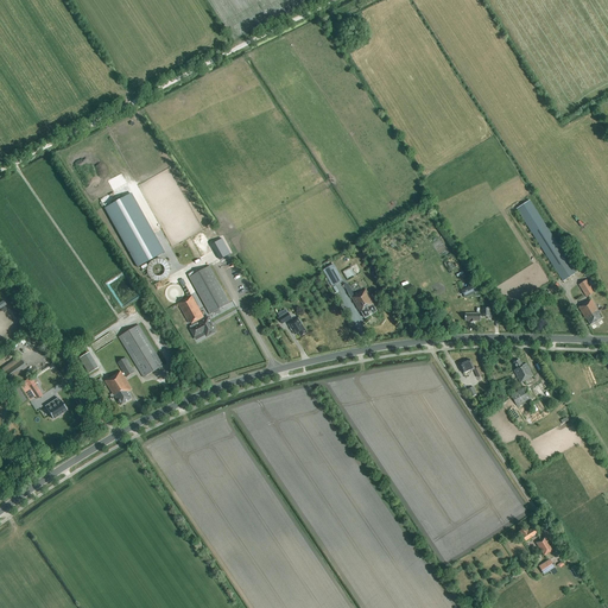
[(132,194),(105,209),(138,268),(165,253),(132,194)]
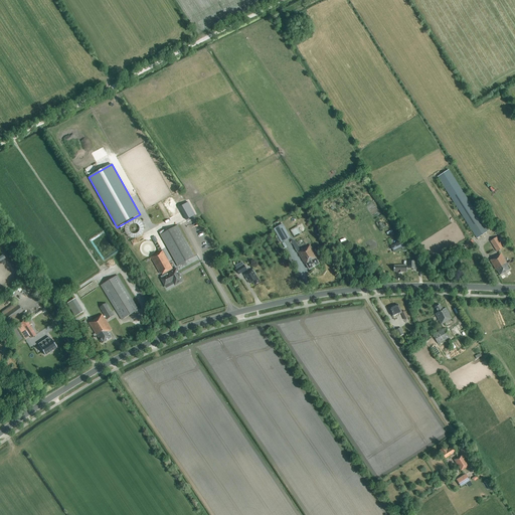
[(477,238),(488,231),(487,230),(492,226),(486,218),(481,221),(449,170),(438,177),(477,238)]
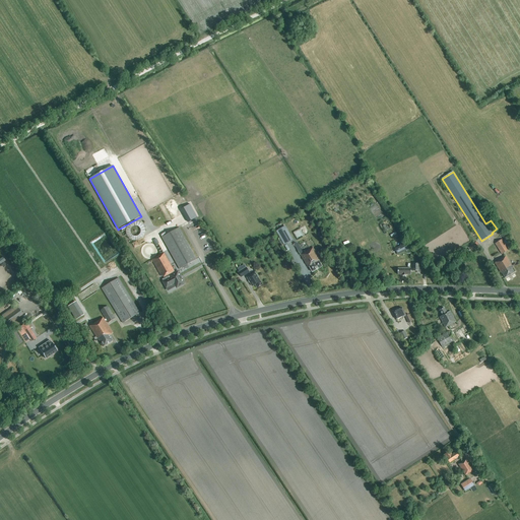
[(136,240),(138,240),(140,238),(142,237),(143,235),(144,232),(144,230),(143,228),(142,225),(140,223),(138,222),(135,222),(133,223),(131,224),(129,226),(128,229),(127,232),(128,234),(129,236),(131,238),(133,239),(136,240)]
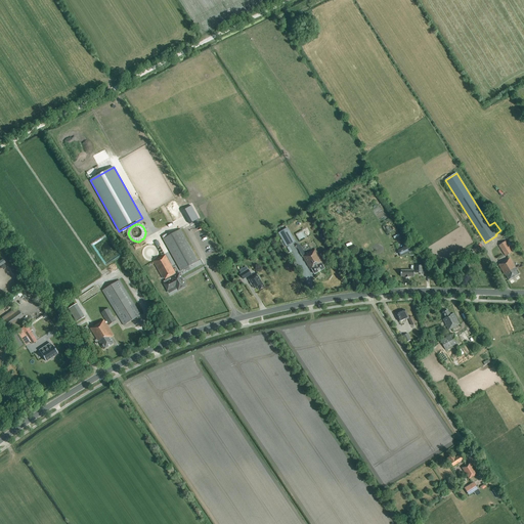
[(287,226),(278,231),(287,246),(295,241),(287,226)]
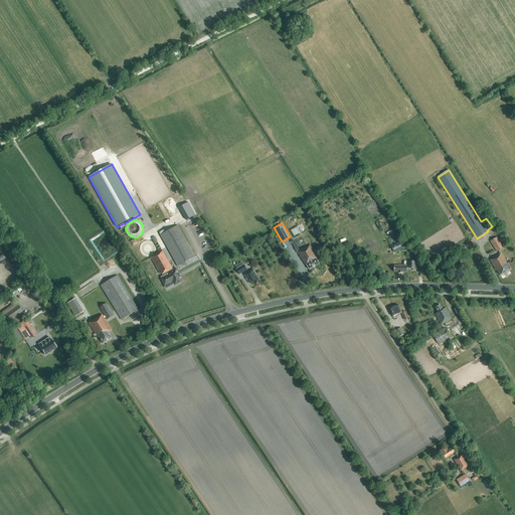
[(177,267),(195,256),(177,225),(160,235),(177,267)]
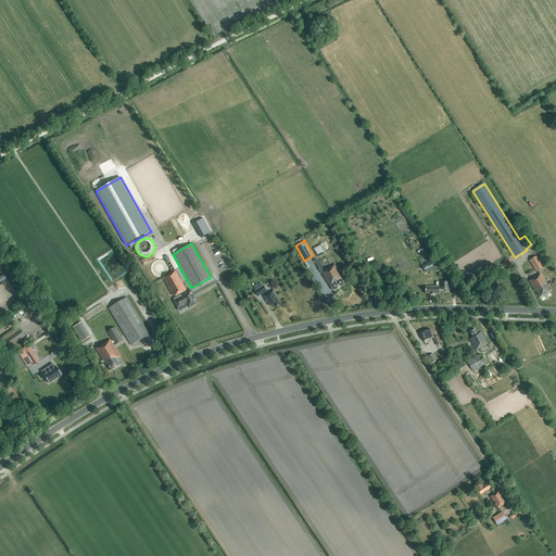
[(315,248),(319,255),(325,252),(320,244),(315,248)]
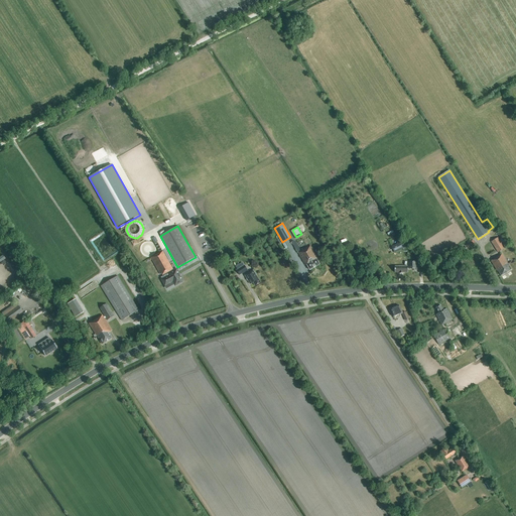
[(491,242),(498,253),(505,248),(498,237),(491,242)]
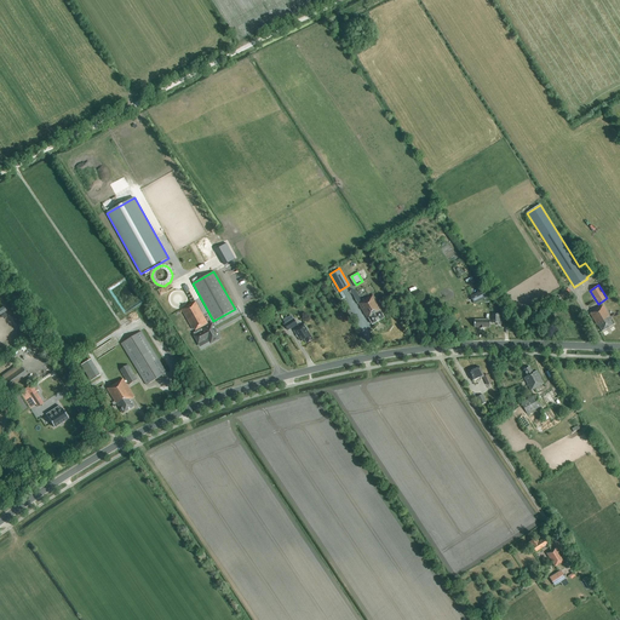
[(171,291),(164,293),(156,298),(176,332),(185,326),(171,302),(176,299),(171,291)]
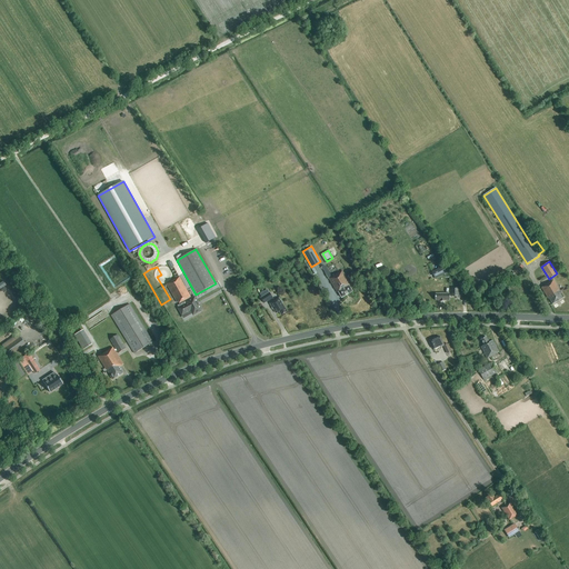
[(436,279),(445,275),(441,268),(432,272),(436,279)]
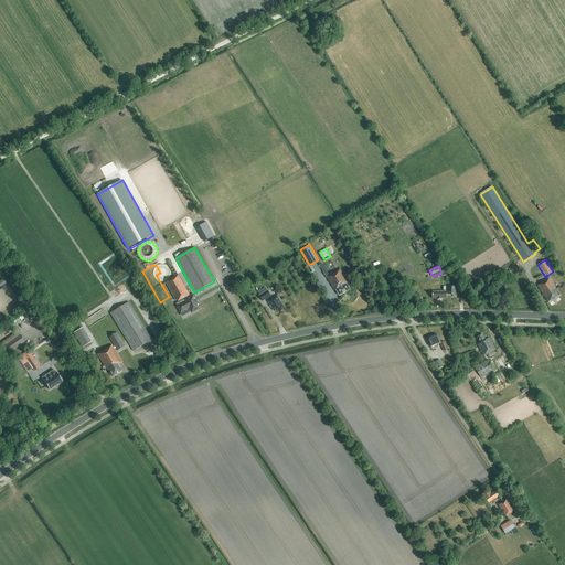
[(339,296),(350,289),(347,284),(348,283),(340,269),(327,277),(334,290),(336,290),(339,296)]
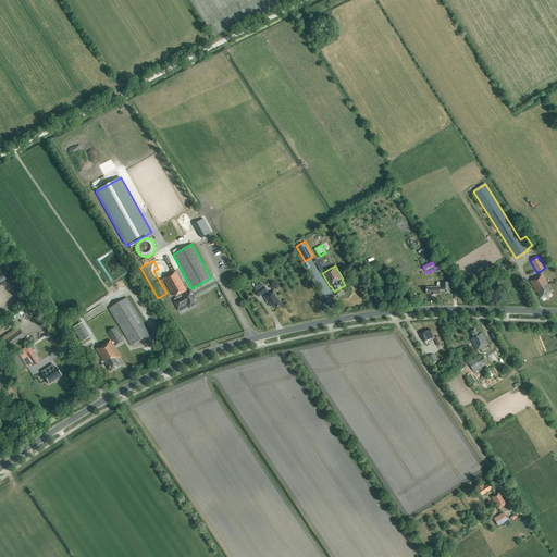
[(176,297),(181,295),(187,292),(175,271),(163,279),(173,296),(175,296),(176,297)]
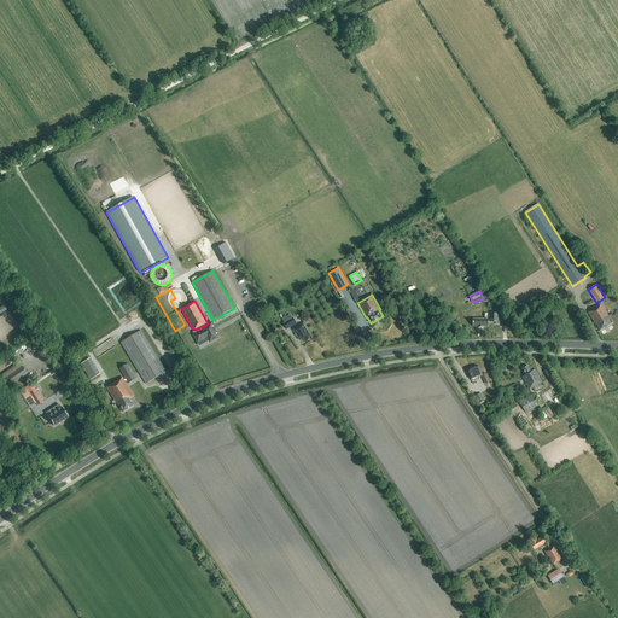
[(600,331),(611,324),(608,320),(610,319),(607,316),(608,316),(601,304),(592,310),(593,310),(589,313),(596,325),(600,331)]
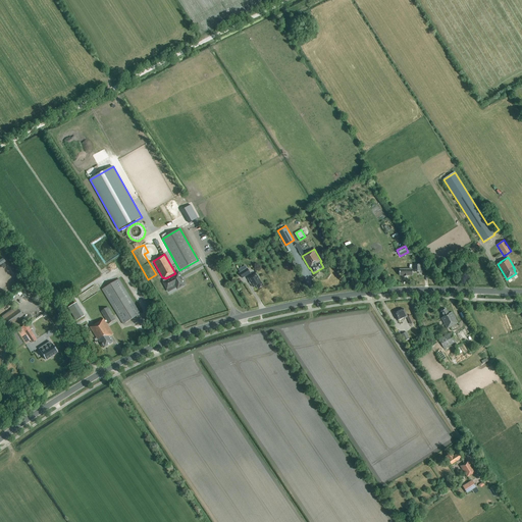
[(246,269),(245,266),(239,270),(240,273),(243,279),(251,274),(247,268),(246,269)]
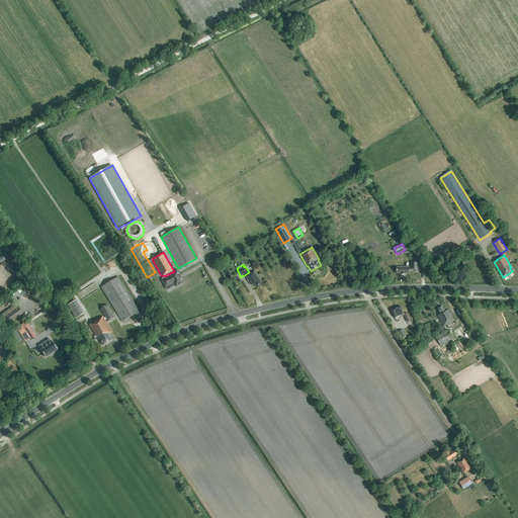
[(173,283),(175,287),(184,282),(177,269),(162,278),(163,281),(166,287),(173,283)]
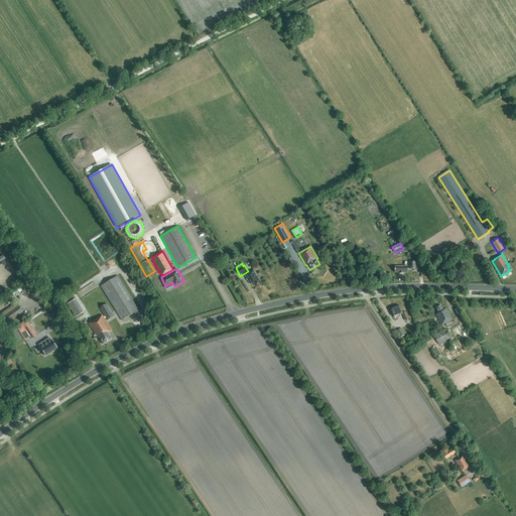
[(255,286),(261,283),(253,270),(244,276),(250,284),(253,283),(255,286)]
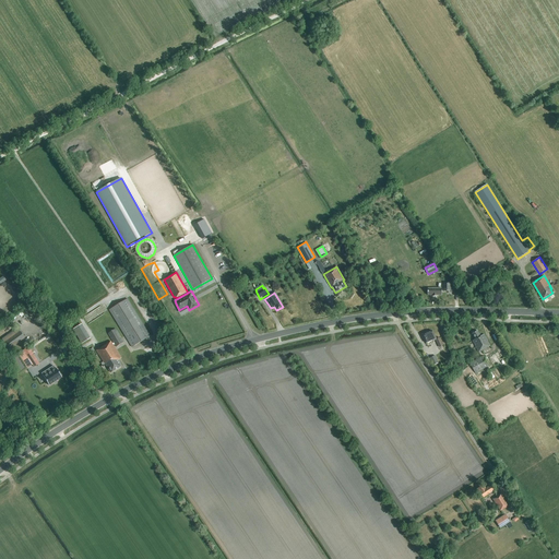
[(132,347),(151,336),(128,299),(109,310),(132,347)]
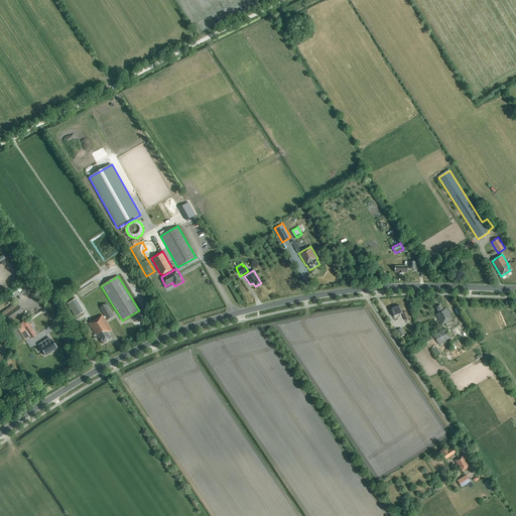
[(75,316),(83,311),(75,298),(67,303),(75,316)]
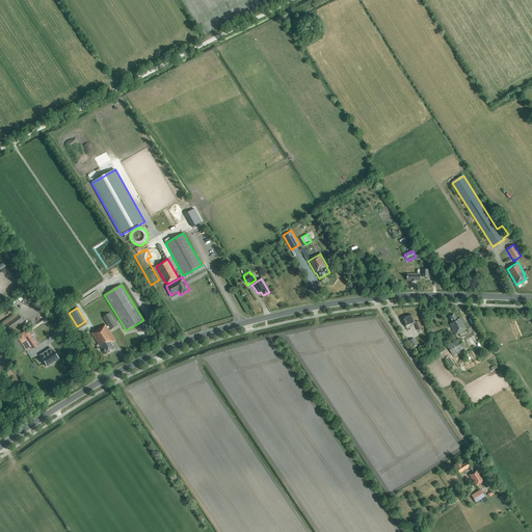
[(110,330),(117,326),(110,314),(103,318),(108,326),(107,327),(106,325),(91,334),(105,354),(106,354),(107,354),(115,349),(112,343),(115,341),(108,328),(109,328),(110,330)]
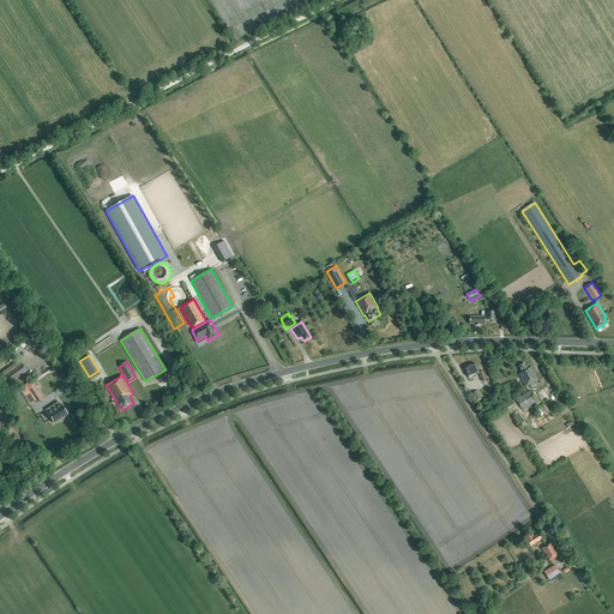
[(11,385),(18,380),(17,379),(26,372),(20,363),(4,375),(11,385)]
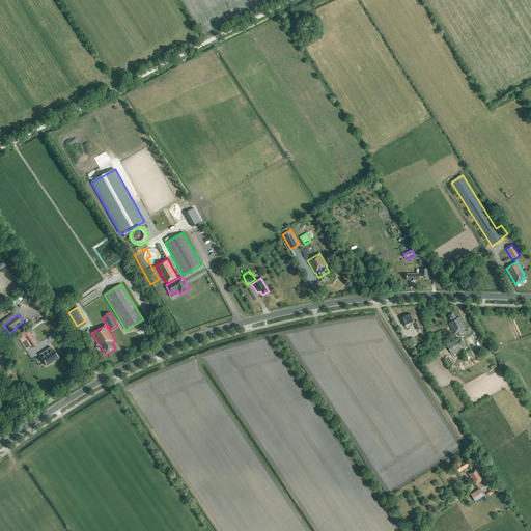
[(414,322),(411,314),(406,317),(404,315),(401,317),(402,318),(401,318),(404,327),(411,324),(411,325),(414,324),(417,330),(421,328),(417,322),(414,323),(414,322)]
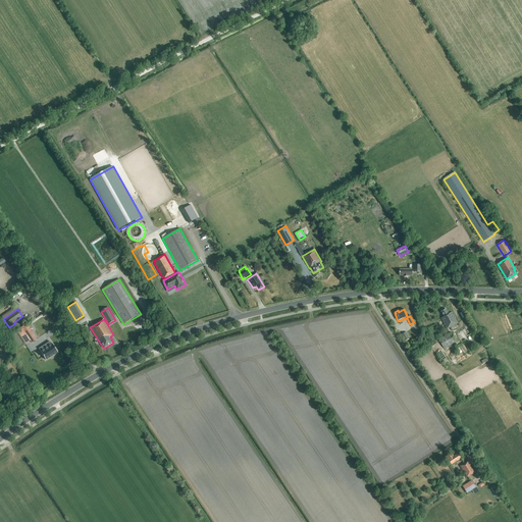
[(449,314),(447,309),(441,312),(444,317),(441,318),(448,329),(458,323),(452,312),(449,314)]
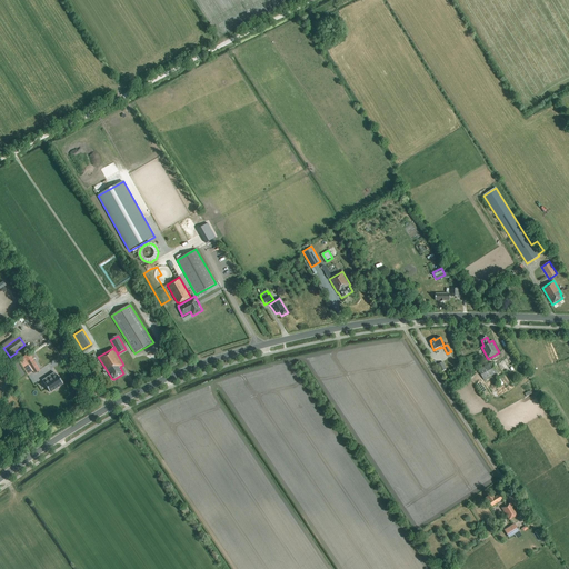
[(29,355),(25,358),(35,373),(40,370),(29,355)]
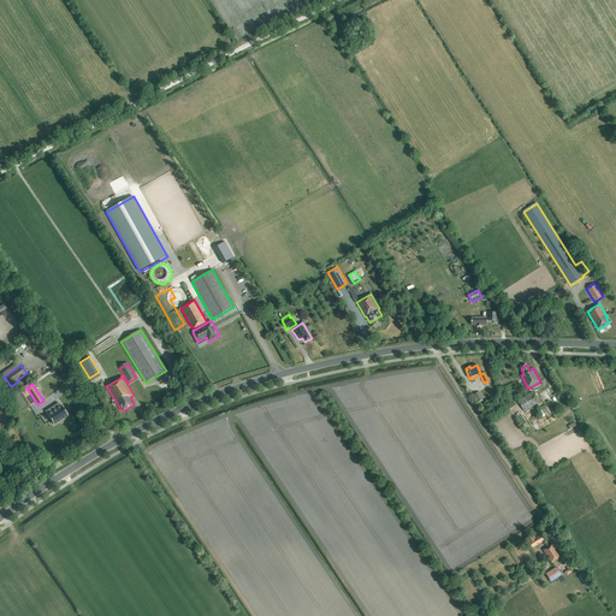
[(10,396),(17,410),(27,407),(21,391),(10,396)]
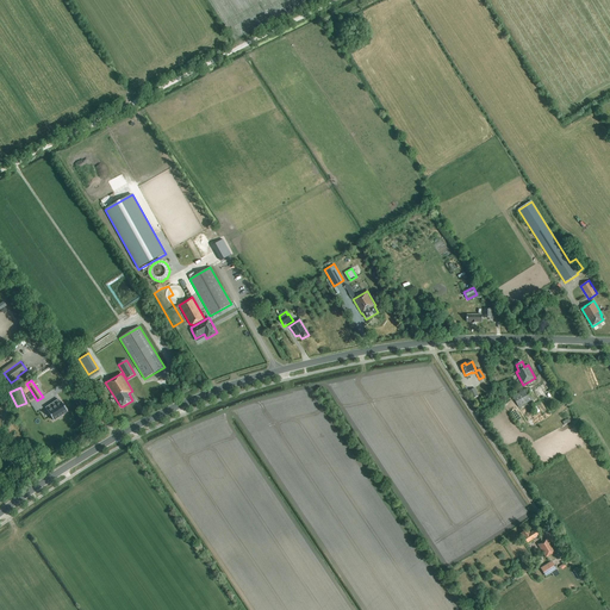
[(480,402),(478,397),(478,396),(474,388),(468,392),(472,399),(474,404),(480,402)]
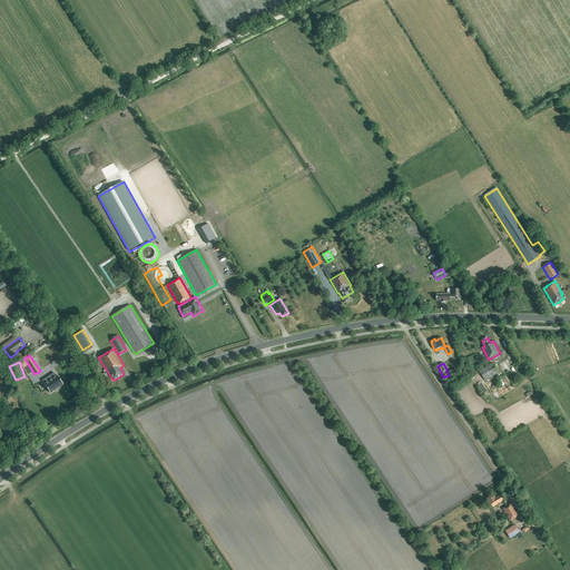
[(484,381),(498,374),(492,364),(479,371),(484,381)]
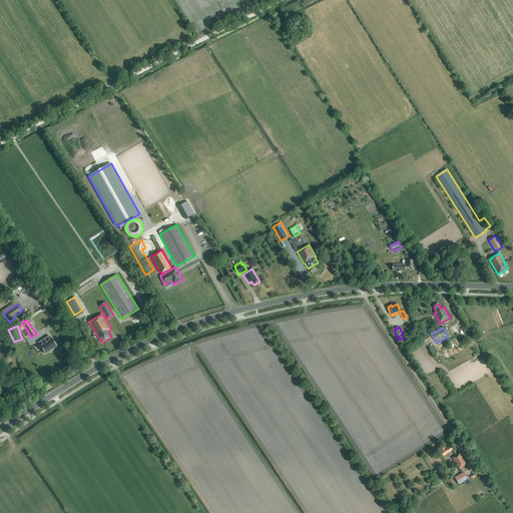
[(50,339),(49,336),(37,344),(45,355),(56,347),(51,338),(50,339)]
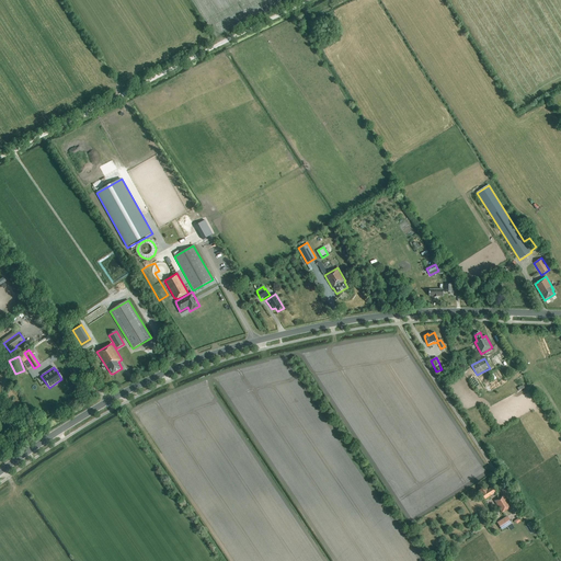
[(495,492),(492,488),(491,485),(487,489),(485,488),(478,492),(481,495),(482,494),(485,500),(494,493),(495,492)]
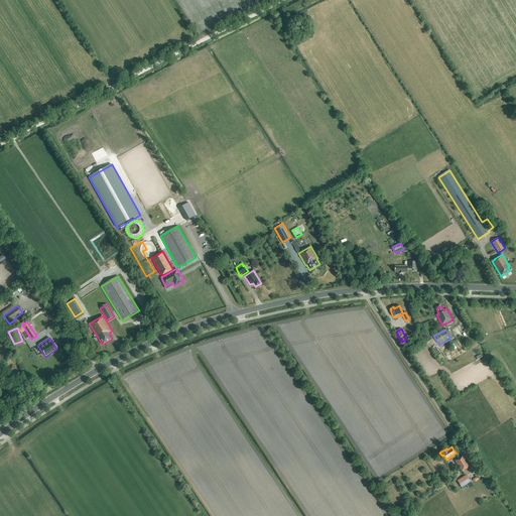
[(462,472),(470,467),(463,456),(455,462),(462,472)]
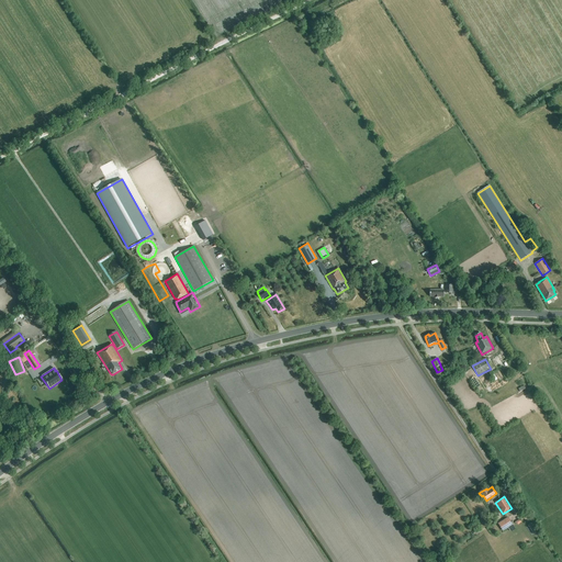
[(507,528),(513,525),(508,517),(503,520),(507,528)]
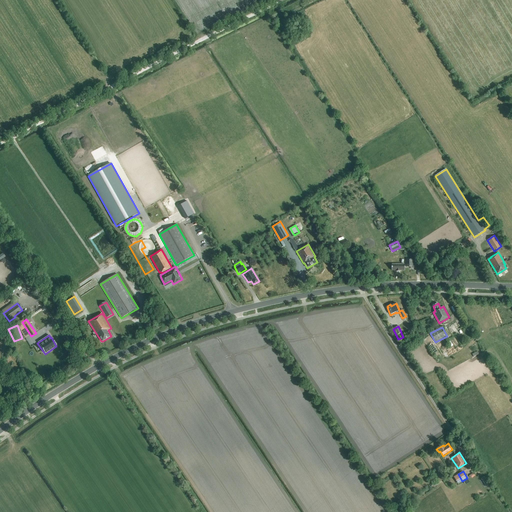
[(482,483),(485,480),(479,473),(476,475),(482,483)]
